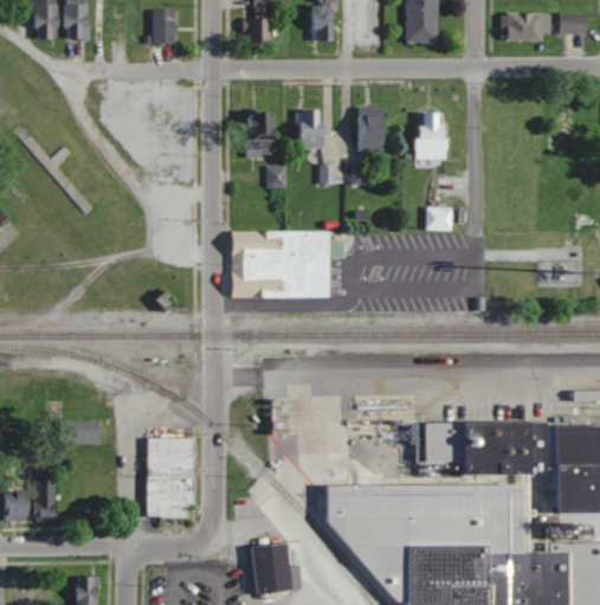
[(58,0),(36,0),(36,38),(58,38),(58,0)]
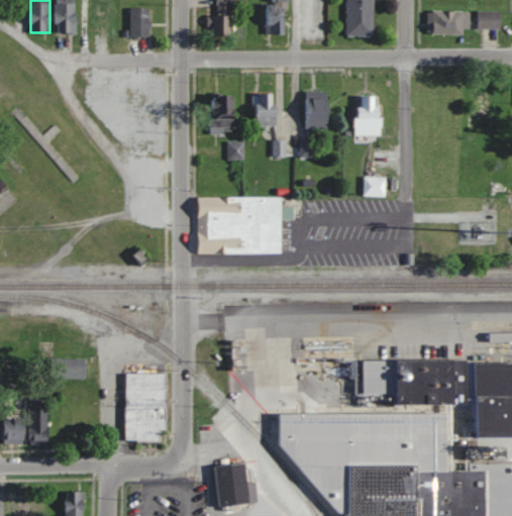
[(231,0),(215,0),(215,15),(211,15),(210,36),(231,36),(231,0)]
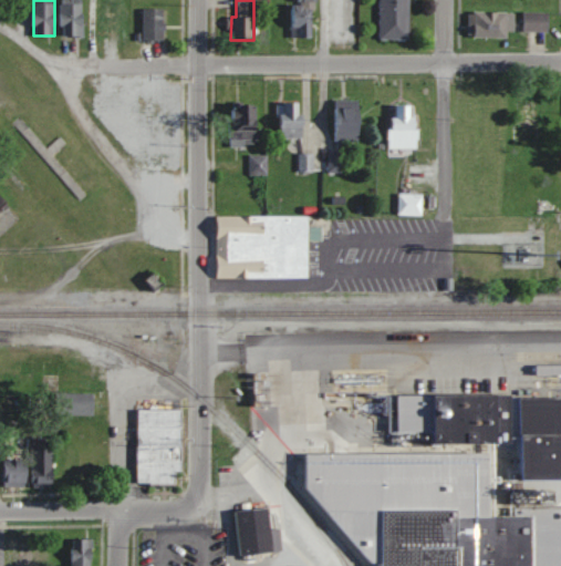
[(290,38),(313,38),(312,3),(318,3),(317,0),(297,0),(297,4),(290,4),(290,38)]
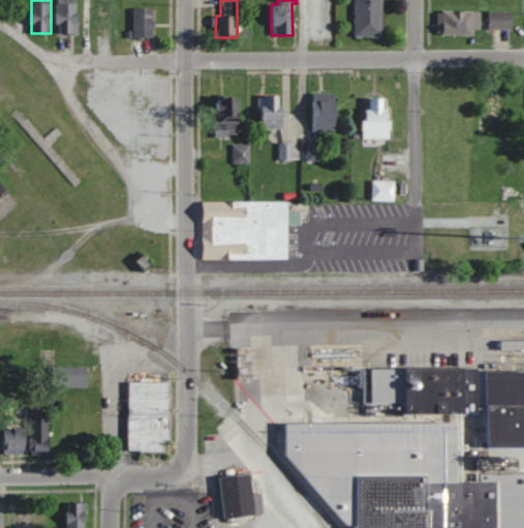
[(383,36),(383,0),(355,0),(355,36),(383,36)]
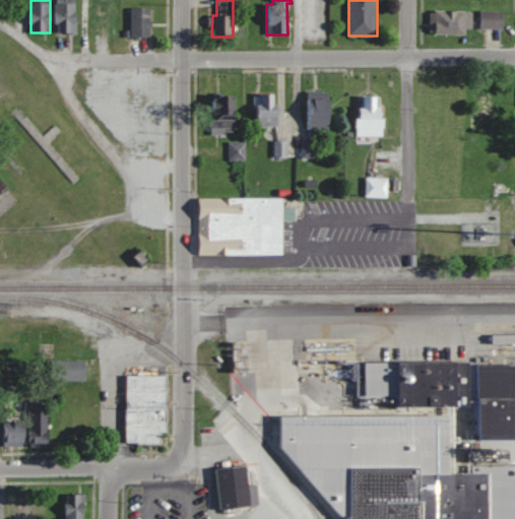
[(76,34),(76,3),(55,3),(55,34),(76,34)]
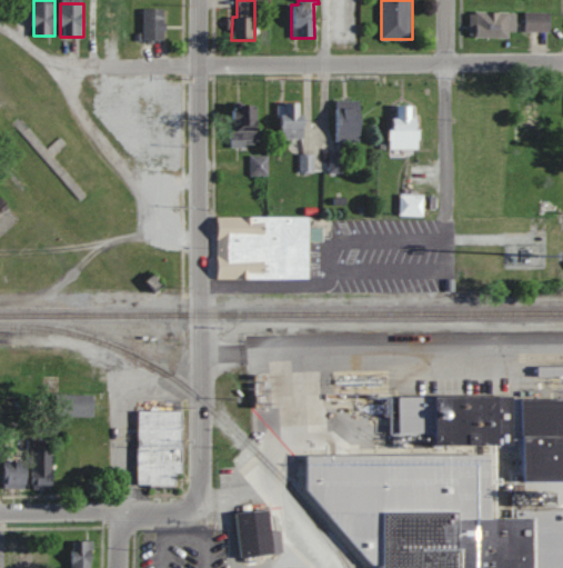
[(164,9),(143,9),(143,40),(164,40),(164,9)]
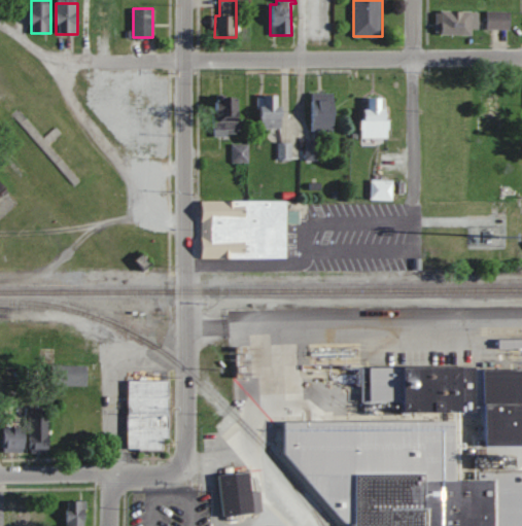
[(477,34),(477,11),(439,11),(439,34),(477,34)]
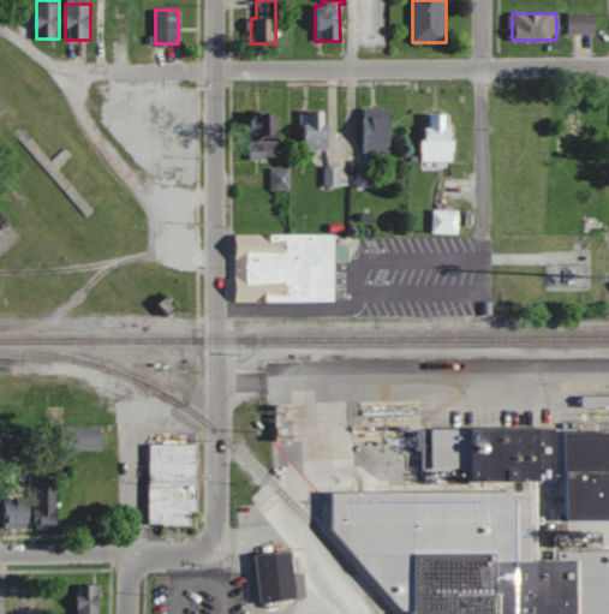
[(597,13),(569,13),(569,35),(597,35),(597,13)]
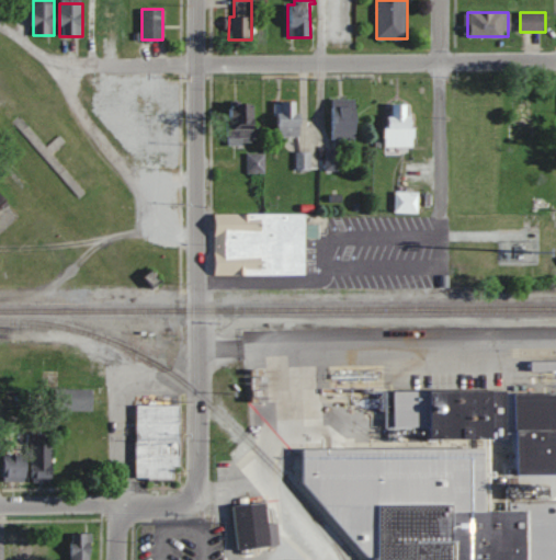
[(142,164),(179,164),(178,86),(103,87),(104,127),(124,127),(124,149),(142,149),(142,164)]
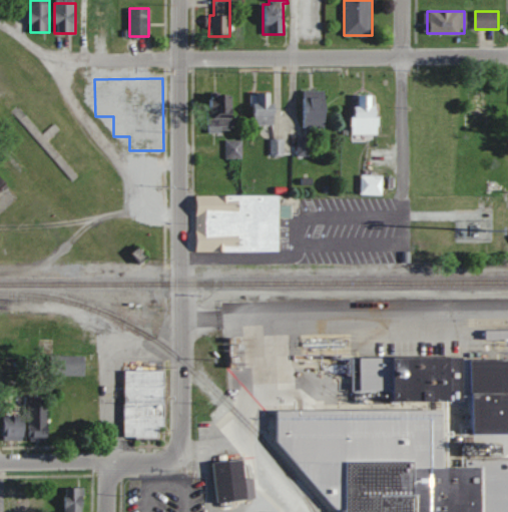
[(326,91),(303,91),(303,128),(326,128),(326,91)]
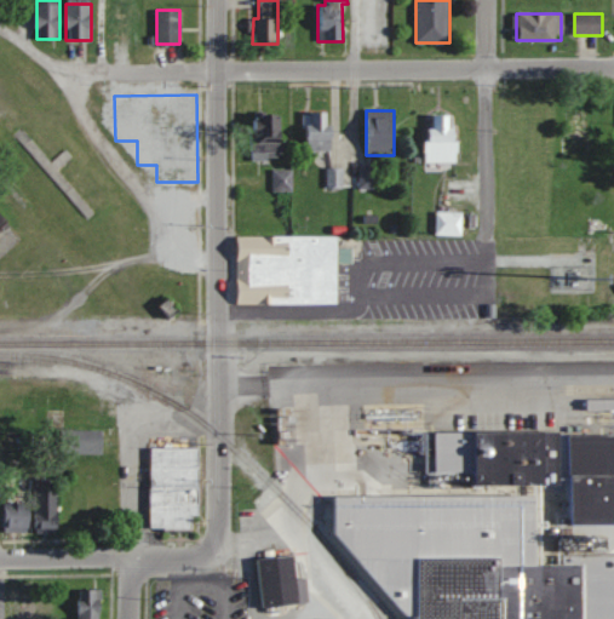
[(326,113),(305,113),(304,152),(331,153),(332,125),(326,125),(326,113)]
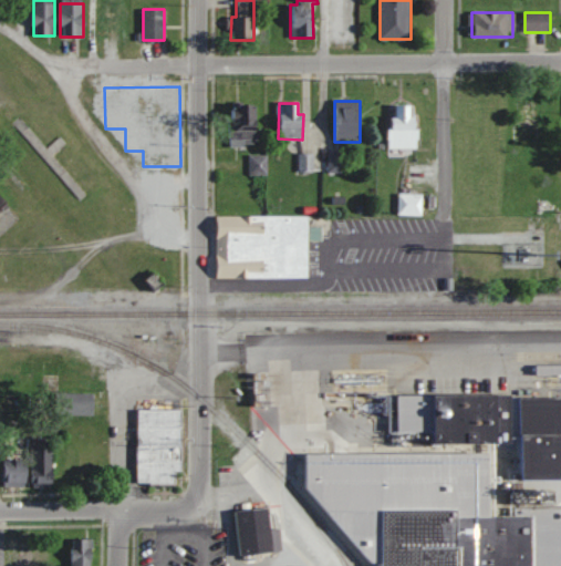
[(540,141),(540,117),(533,117),(533,103),(516,103),(516,141),(540,141)]
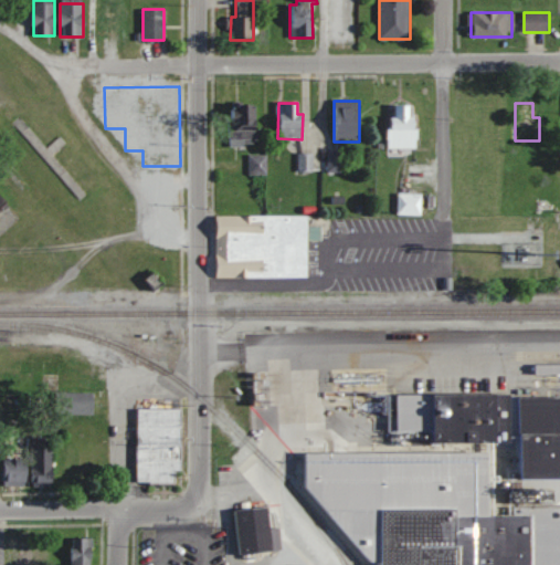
[(255,105),(230,104),(230,145),(254,145),(255,105)]
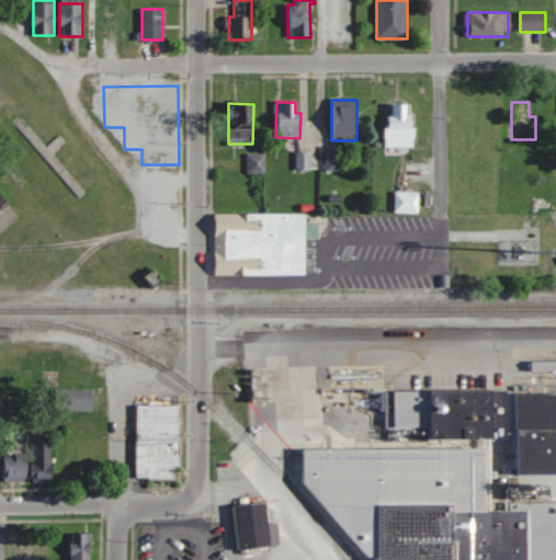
[(408,127),(408,104),(387,104),(387,147),(415,147),(415,127),(408,127)]
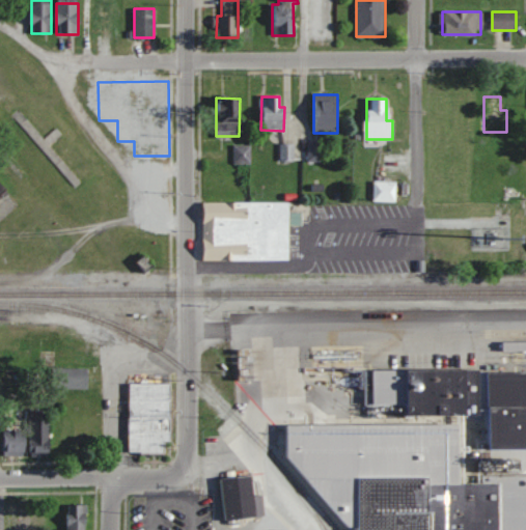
[(251,146),(237,146),(236,163),(251,163),(251,146)]
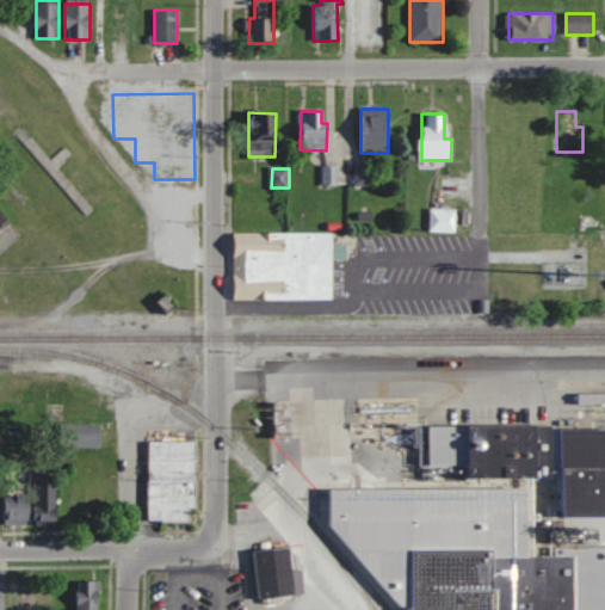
[(0,225),(0,203),(11,216),(0,225)]
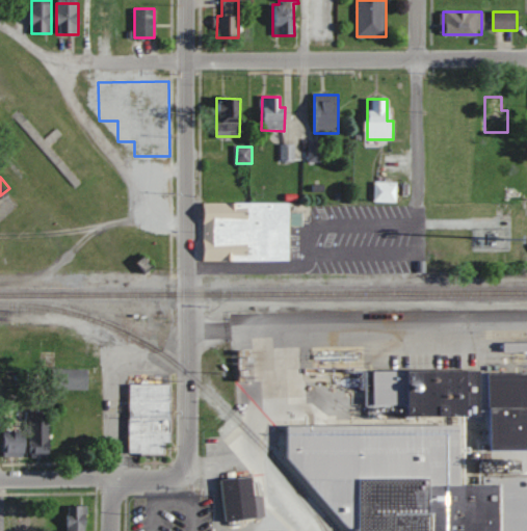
[(396,202),(396,184),(376,184),(376,202),(396,202)]
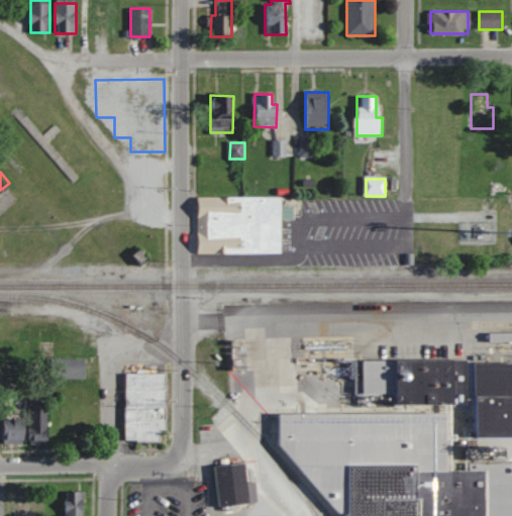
[(198,254),(281,254),(281,198),(198,198),(198,254)]
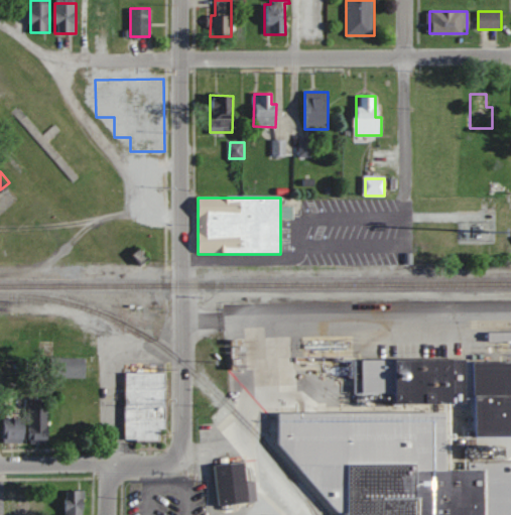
[(91,378),(91,358),(56,358),(56,378),(91,378)]
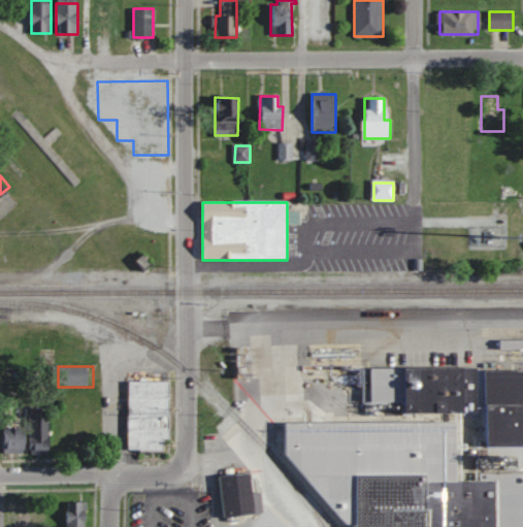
[(349,526),(287,453),(287,424),(369,423),(369,368),(477,369),(488,370),(522,370),(522,526),(349,526)]
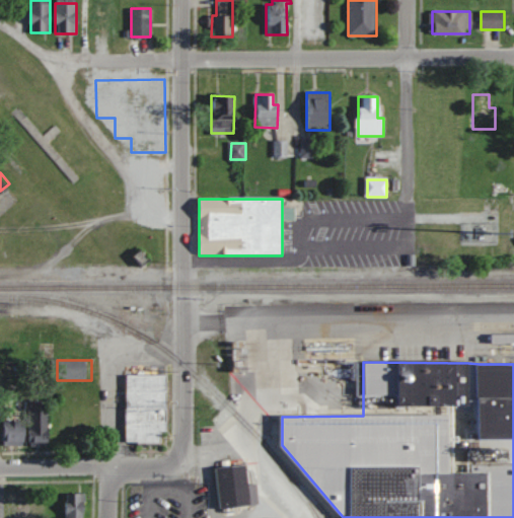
[(132,442),(171,442),(171,374),(132,374),(132,442)]
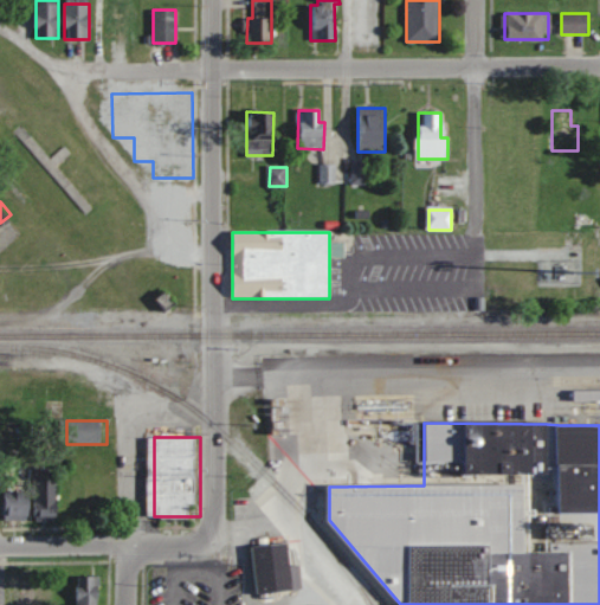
[(64,521),(64,478),(42,478),(42,521),(64,521)]
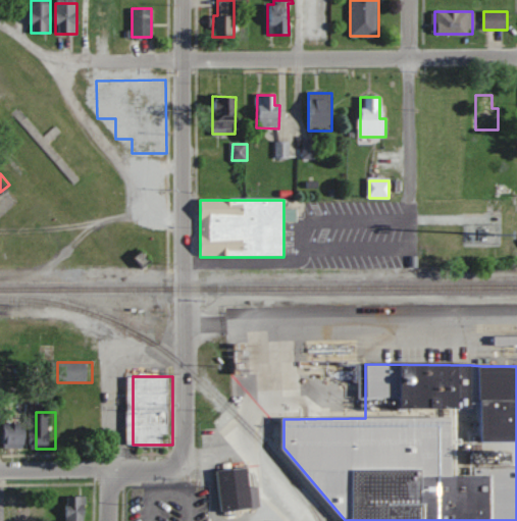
[(31,422),(10,422),(10,449),(31,449),(31,422)]
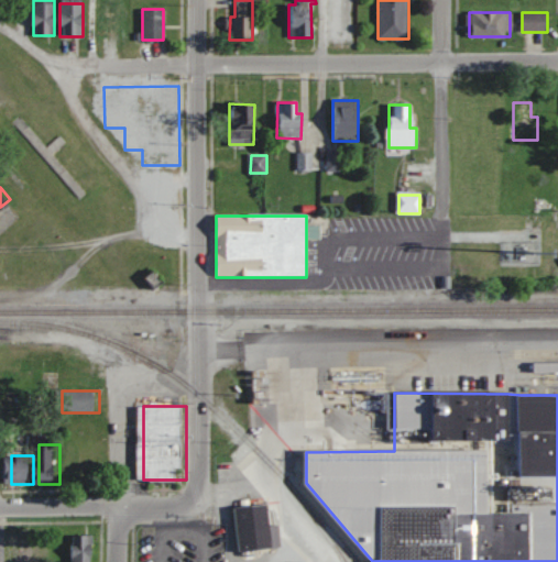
[(238,551),(282,548),(280,526),(271,526),(269,505),(233,507),(238,551)]
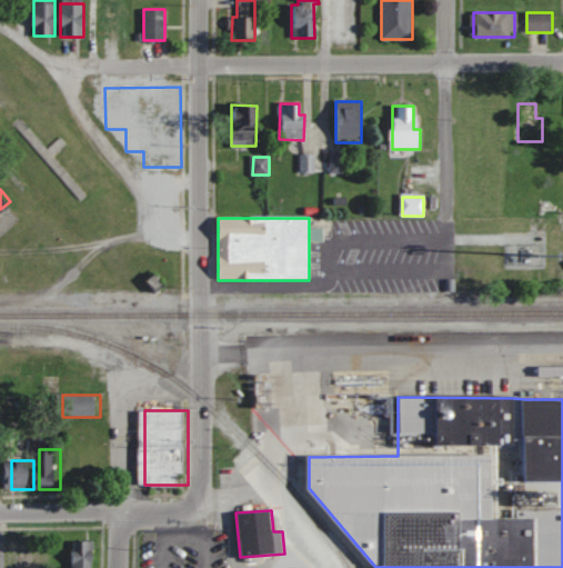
[(98,567),(99,541),(78,541),(77,567),(98,567)]
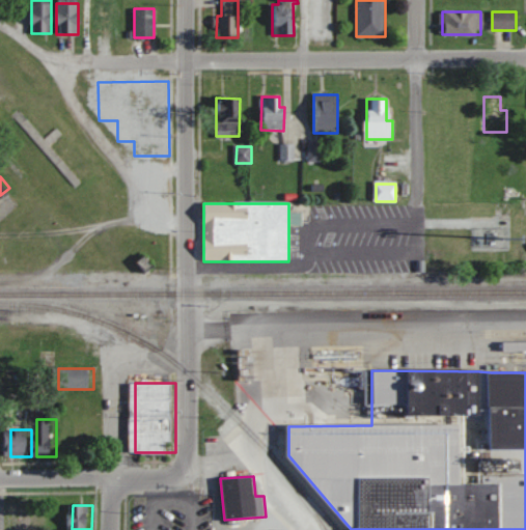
[(43,529),(43,507),(23,507),(23,529),(43,529)]
